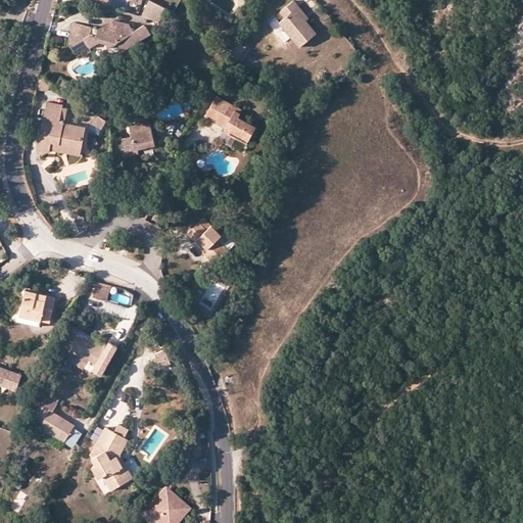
[(315,33),(306,22),(297,11),(300,8),(295,2),(281,14),(286,21),(281,26),(299,46),(315,33)]
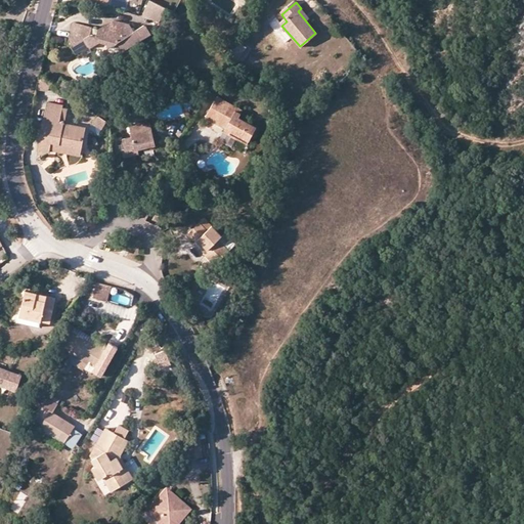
[(160,23),(166,11),(149,4),(144,14),(160,23)]
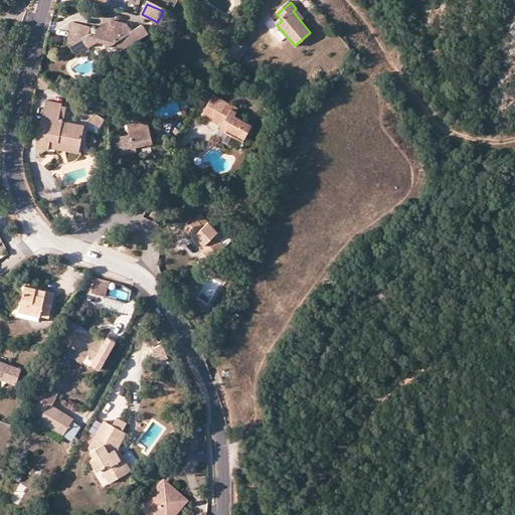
[(293,11),(302,22),(306,19),(296,8),(293,11)]
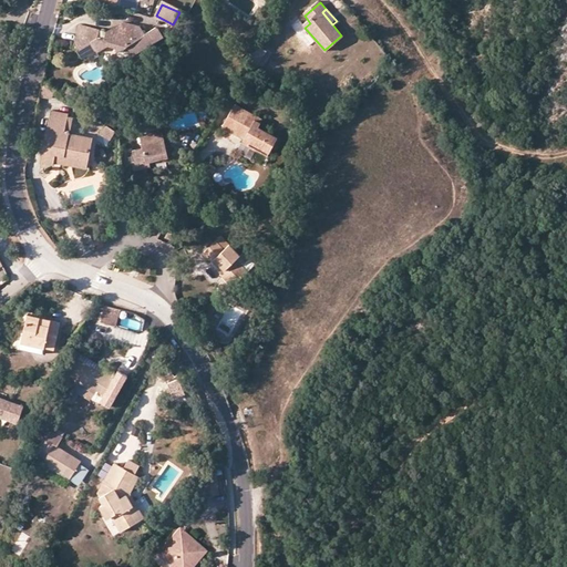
[(123,20),(105,31),(83,24),(74,29),(71,40),(82,59),(95,51),(96,52),(109,45),(114,47),(116,50),(126,43),(144,33),(140,24),(123,20)]
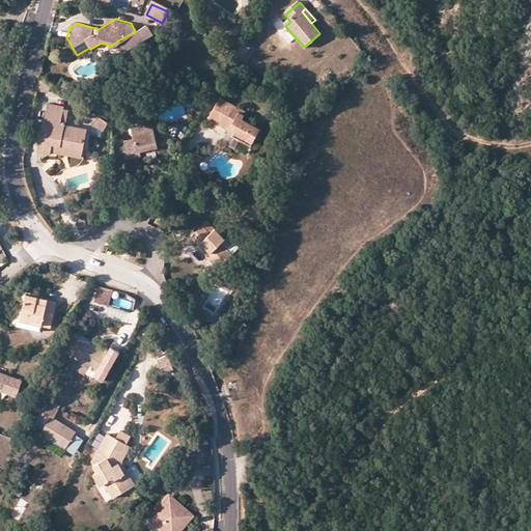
[(135,31),(118,40),(124,51),(151,34),(145,25),(135,31)]
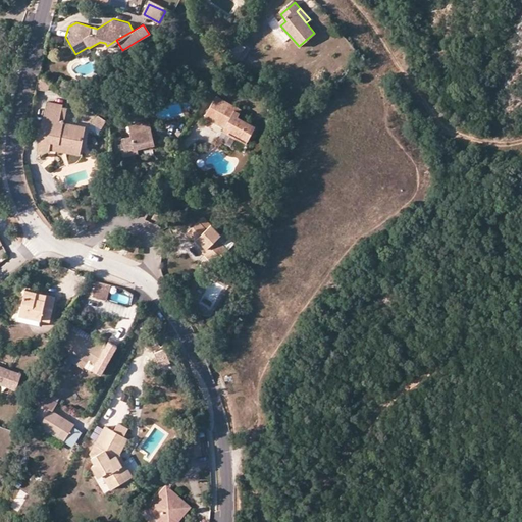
[(245,46),(237,41),(226,56),(233,61),(245,46)]
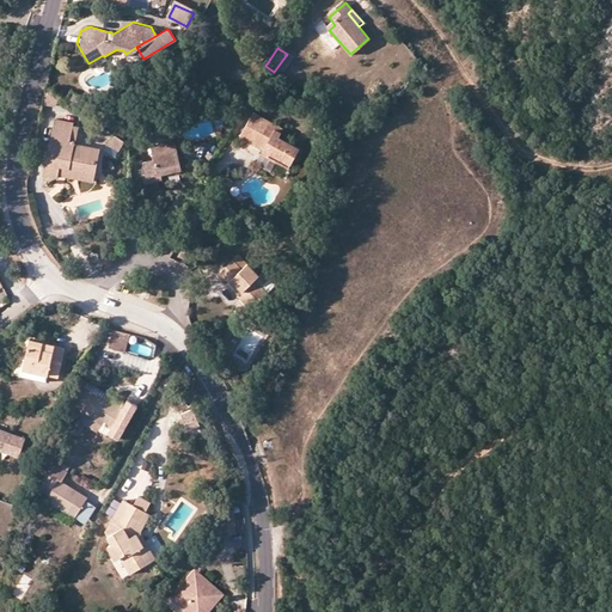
[(80,97),(74,92),(68,98),(75,104),(80,97)]
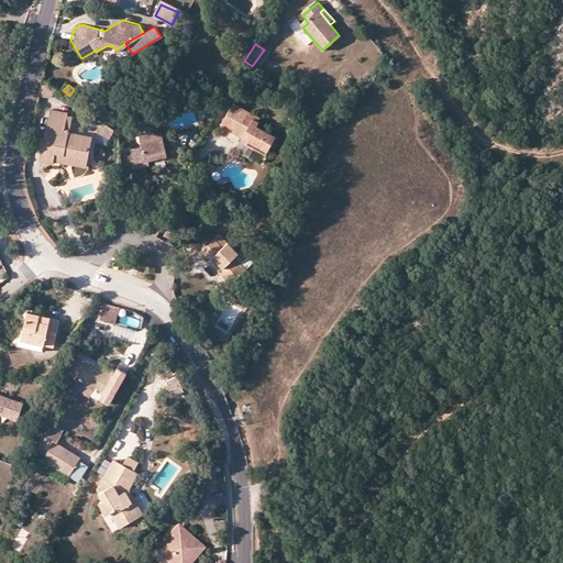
[(59,92),(46,86),(44,96),(57,98),(59,92)]
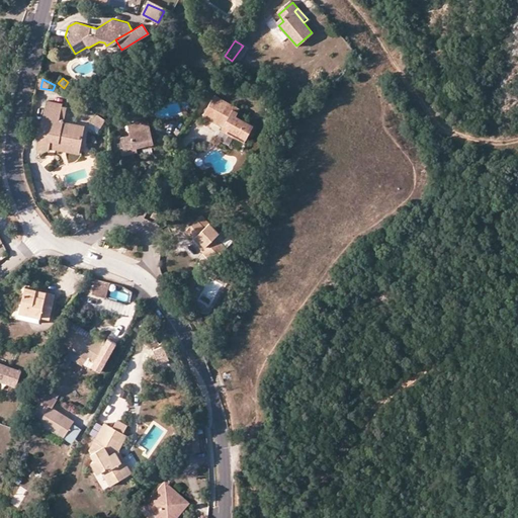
[(240,109),(217,98),(205,120),(226,131),(225,133),(244,143),(253,124),(237,115),(240,109)]
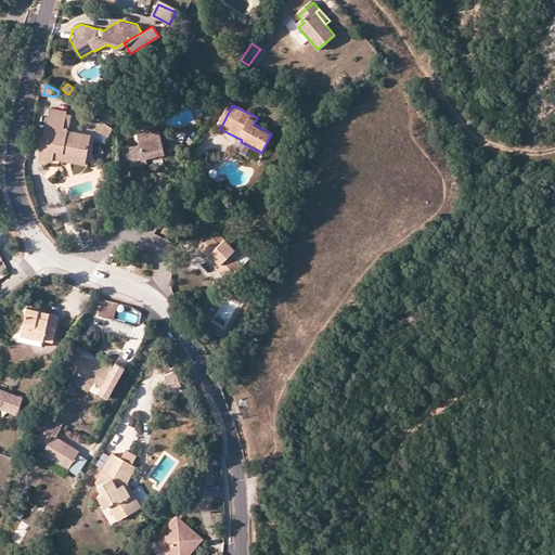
[(64,127),(66,114),(49,112),(42,158),(53,159),(54,157),(55,149),(85,153),(87,130),(71,128),(64,127)]
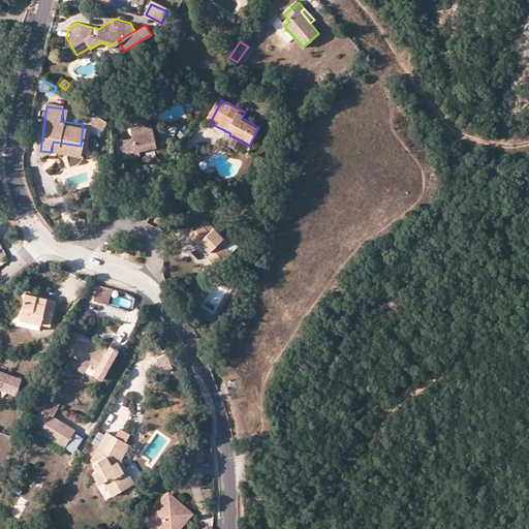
[(109,123),(97,114),(93,119),(104,127),(109,123)]
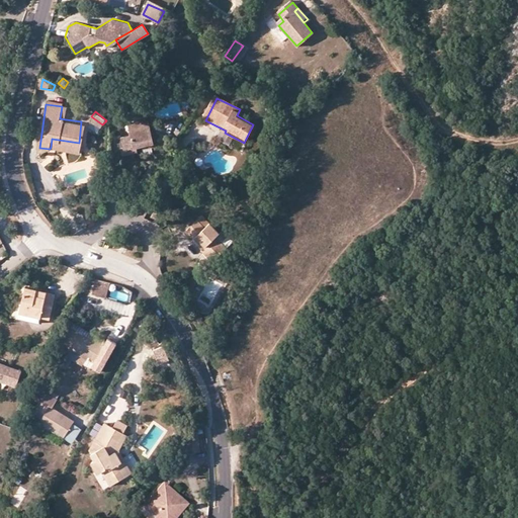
[(102,124),(91,116),(86,121),(97,131),(102,124)]
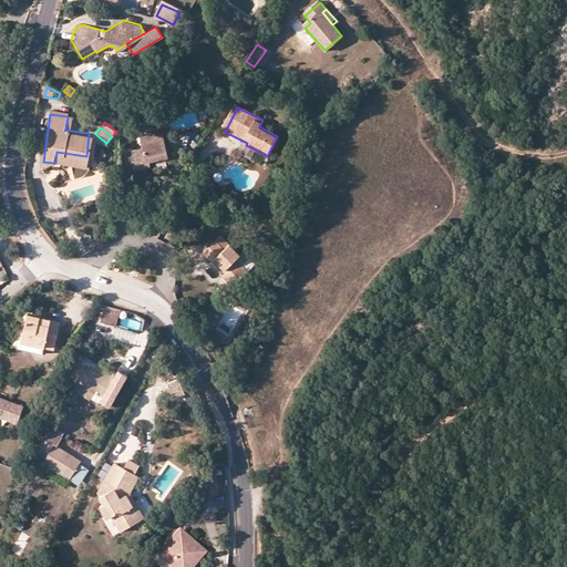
[(167,157),(164,133),(146,136),(148,148),(137,150),(140,162),(136,163),(137,169),(153,167),(152,160),(167,157)]
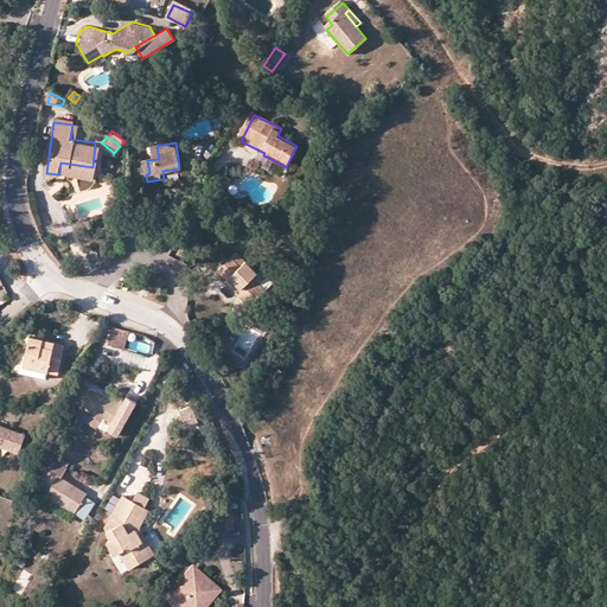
[(61,163),(59,172),(91,177),(93,167),(61,163)]
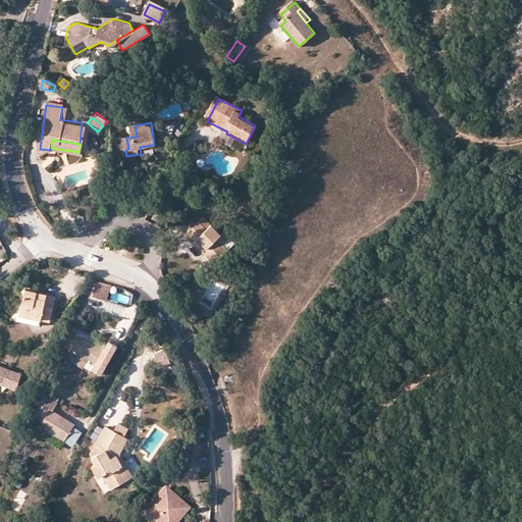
[(194,162),(200,152),(194,149),(189,159),(194,162)]
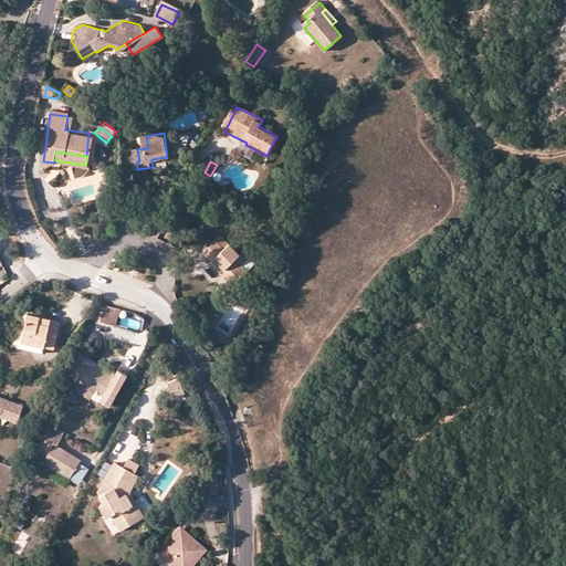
[(221,234),(217,239),(224,248),(230,243),(221,234)]
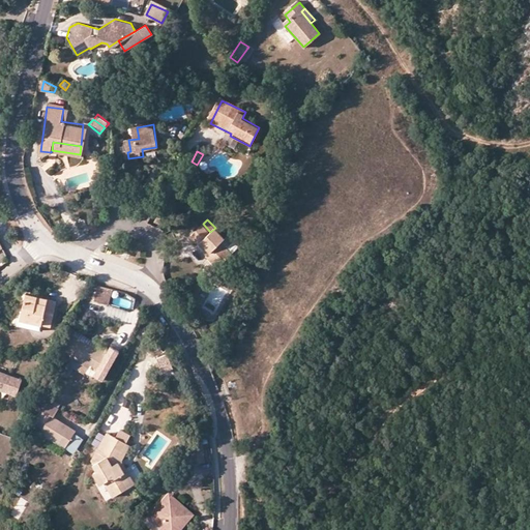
[(188,238),(197,246),(198,245),(202,241),(211,251),(207,255),(206,256),(213,263),(213,262),(221,256),(225,261),(234,253),(224,242),(227,239),(215,228),(210,232),(203,224),(188,238)]
